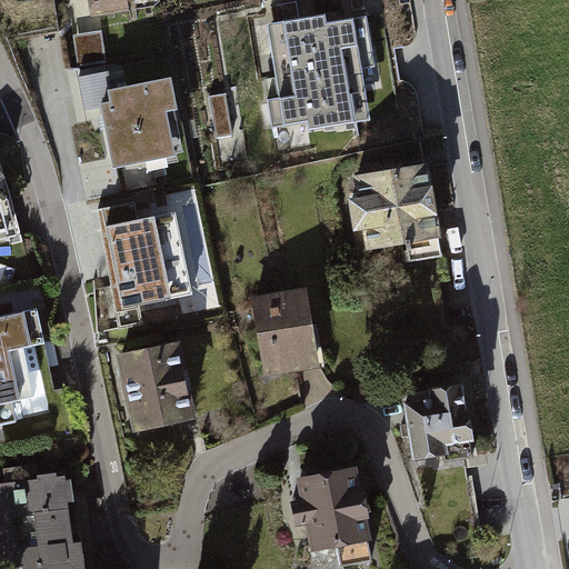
[(179,0),(96,0),(99,18),(180,5),(179,0)]
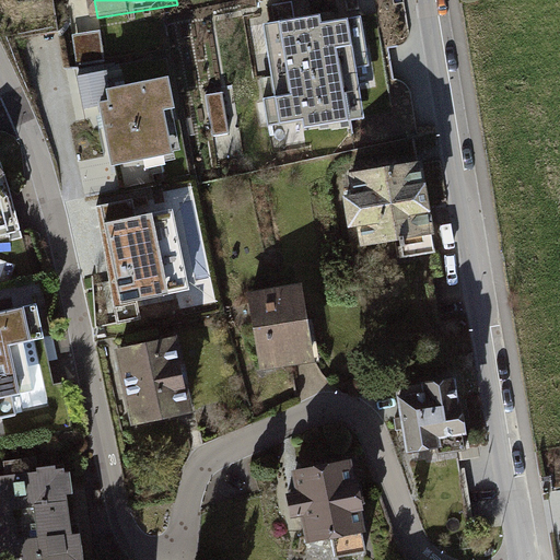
[(317,13),(261,23),(275,96),(264,98),(268,126),(302,120),(304,129),(365,118),(348,16),(319,22),(317,13)]
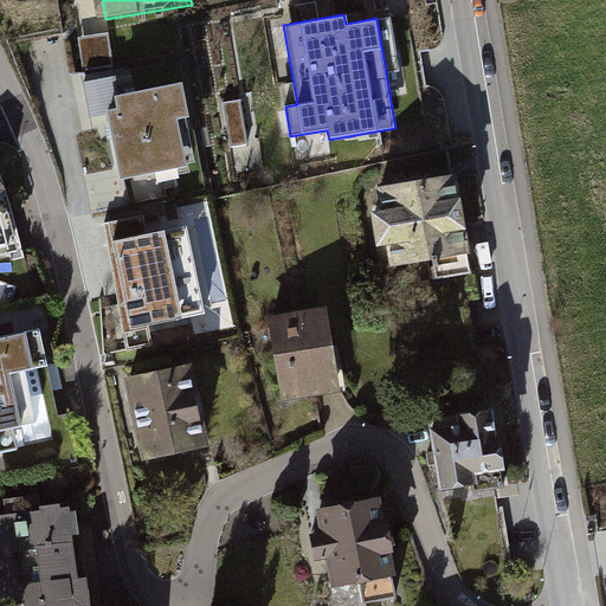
[(81,38),(83,68),(114,66),(113,36),(81,38)]
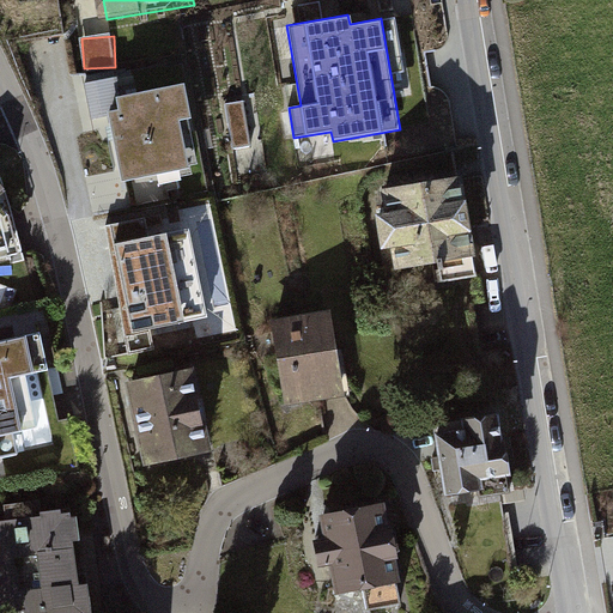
[(182,84),(114,98),(116,108),(105,110),(120,182),(186,168),(175,119),(189,116),(182,84)]
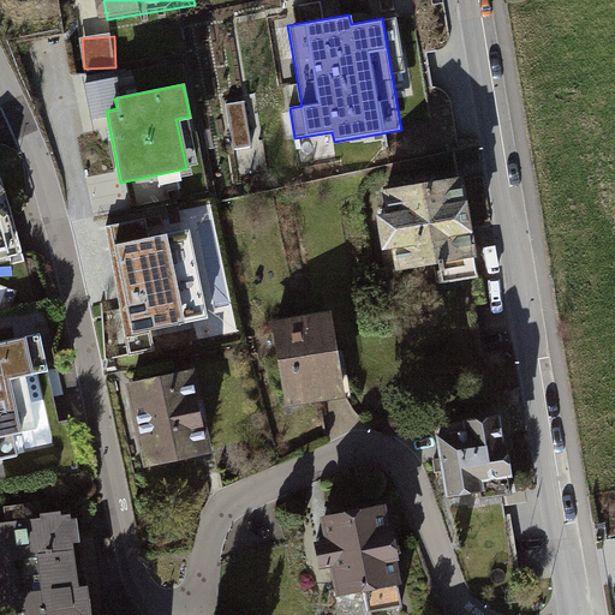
[(233,153),(258,153),(260,105),(233,103),(233,153)]
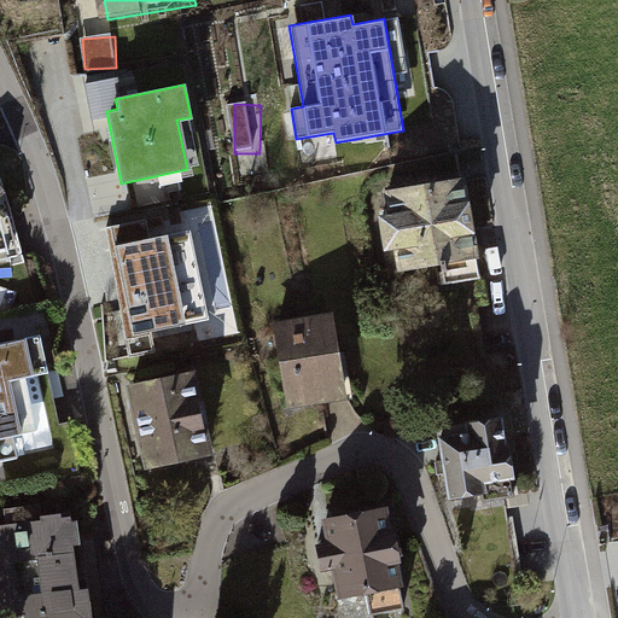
[(464,180),(388,193),(391,216),(382,219),(386,249),(396,246),(400,269),(441,262),(443,277),(438,277),(438,283),(479,275),(464,180)]
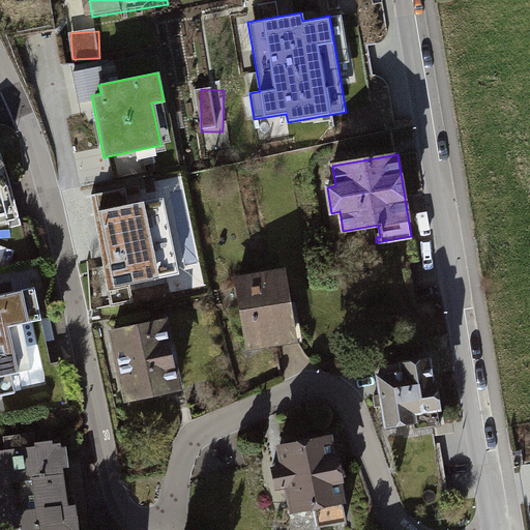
[(124,188),(84,197),(104,291),(186,274),(171,197),(127,206),(124,188)]
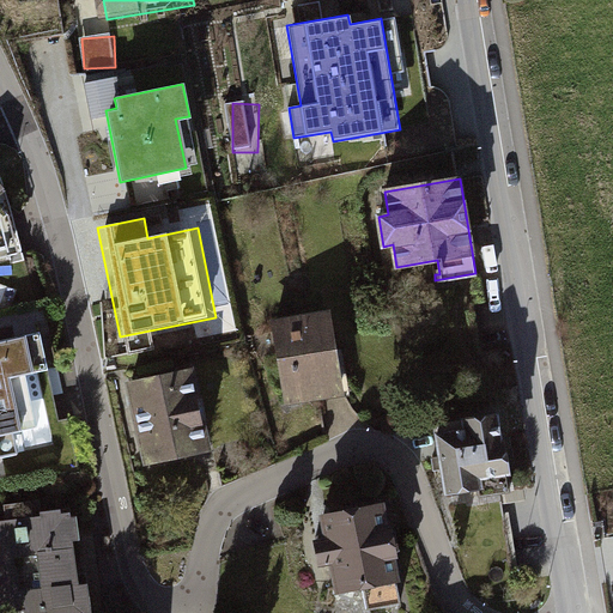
[(323,317),(265,331),(283,416),(341,402),(323,317)]
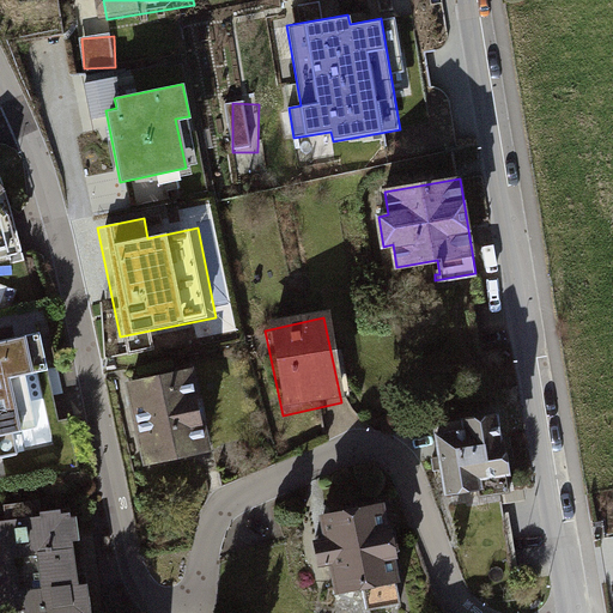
[(43,335),(0,344),(0,411),(56,400),(43,335)]
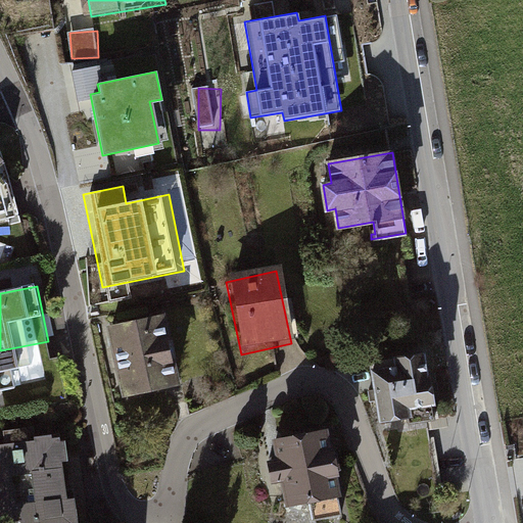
[(165,315),(110,324),(122,396),(177,387),(165,315)]
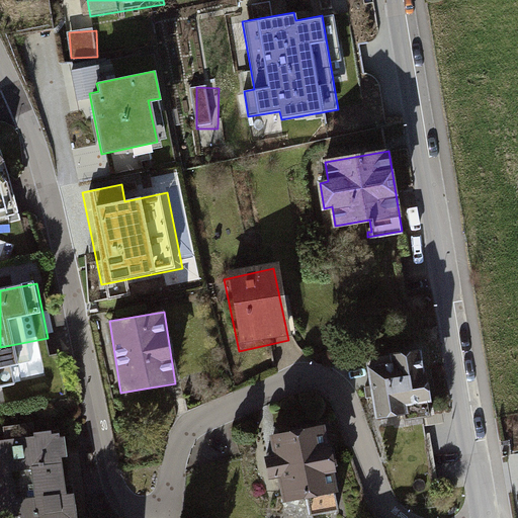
[(421,353),(363,362),(372,420),(430,410),(421,353)]
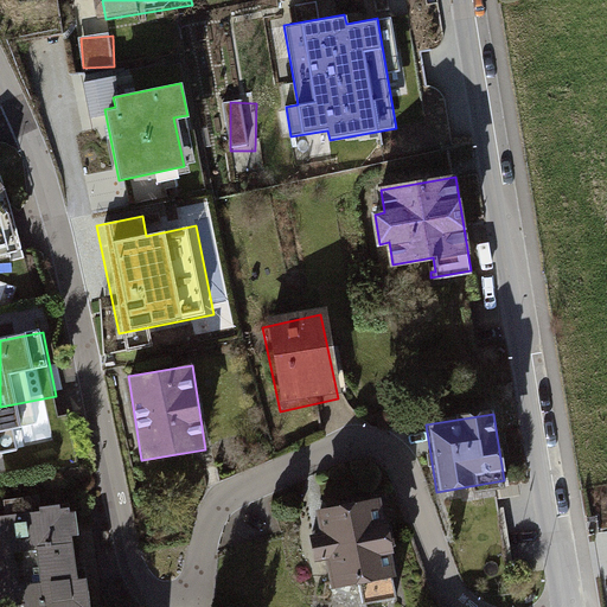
[(384,504),(319,508),(325,598),(390,593),(384,504)]
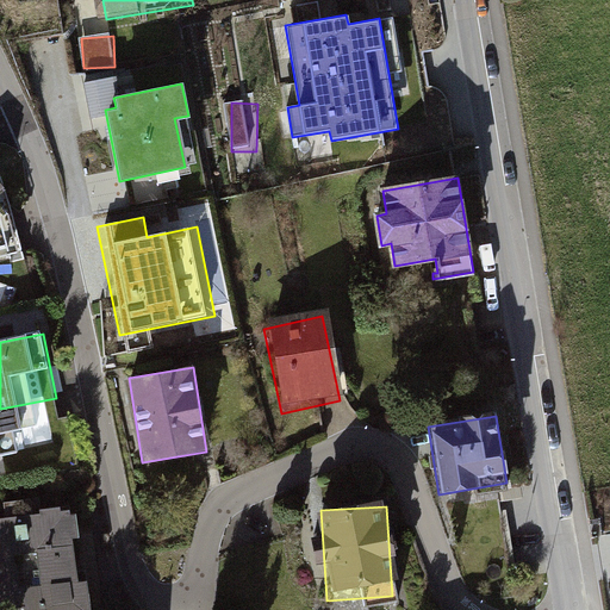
[(68,514),(0,522),(0,609),(76,609),(81,609),(68,514)]
